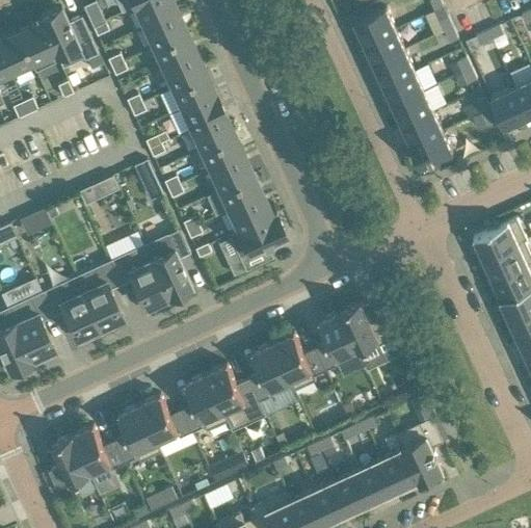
[(143,28),(177,12),(170,0),(150,0),(134,7),(143,28)]
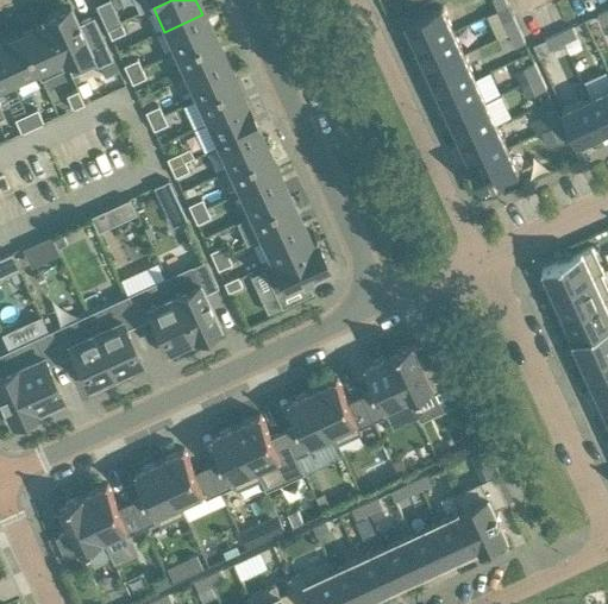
[(493,0),(499,13),(508,8),(503,0),(493,0)]
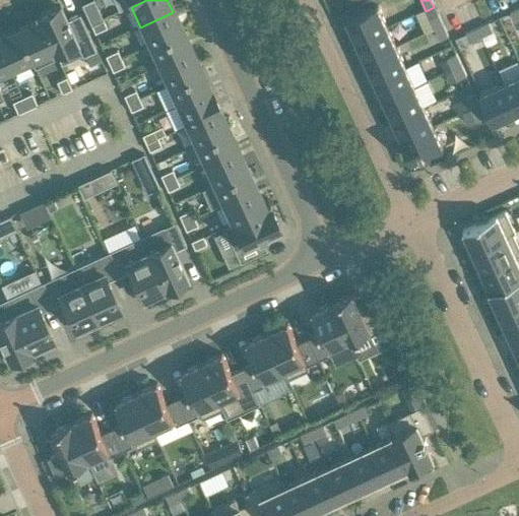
[(90,27),(102,22),(91,1),(80,6),(90,27)]
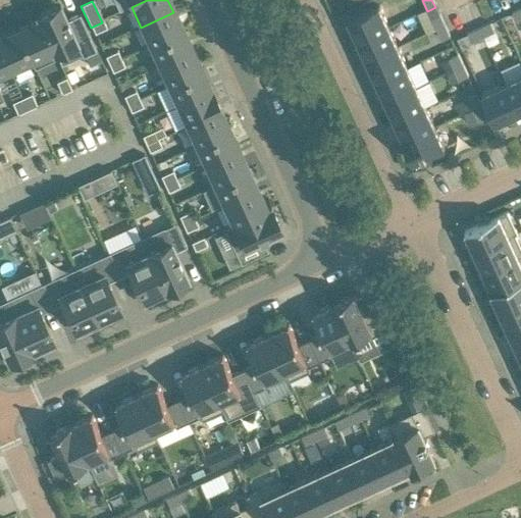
[(37,17),(56,60),(57,60),(54,54),(74,45),(82,59),(95,53),(79,16),(65,22),(59,7),(37,17)]
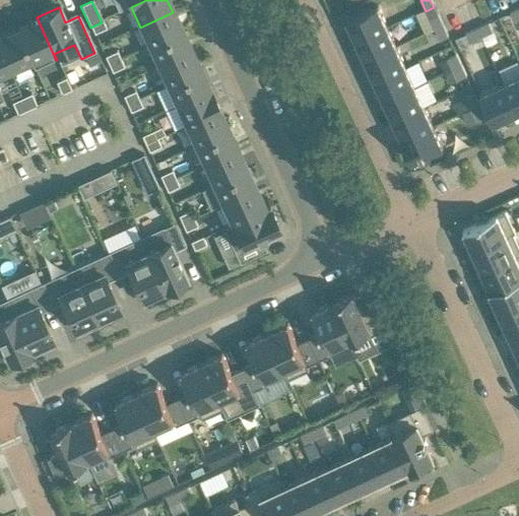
[(357,45),(387,30),(377,8),(346,22),(350,30),(357,45)]
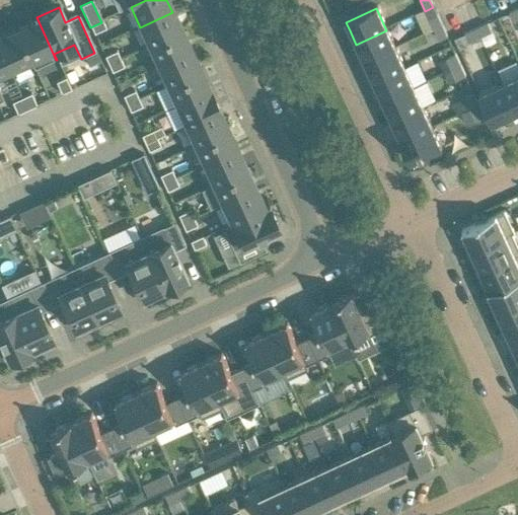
[(512,22),(517,19),(517,10),(509,15),(510,18),(512,22)]
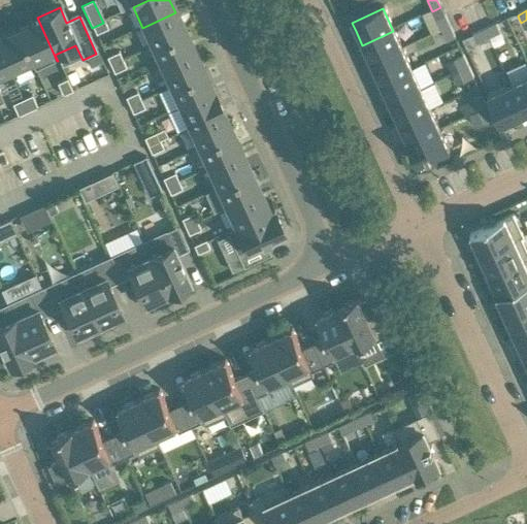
[(152,47),(185,32),(175,12),(142,28),(152,47)]
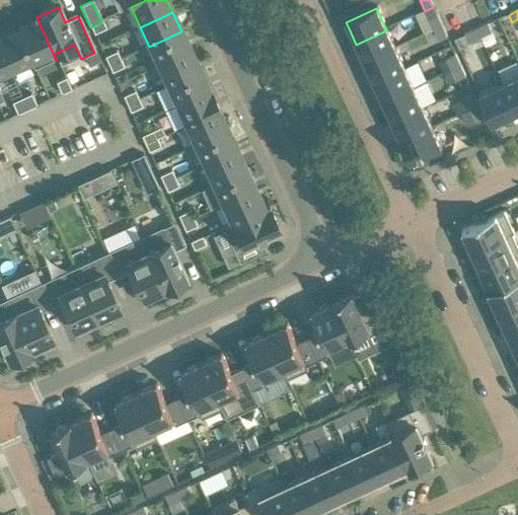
[(434,30),(442,27),(437,16),(429,20),(431,23),(434,30)]
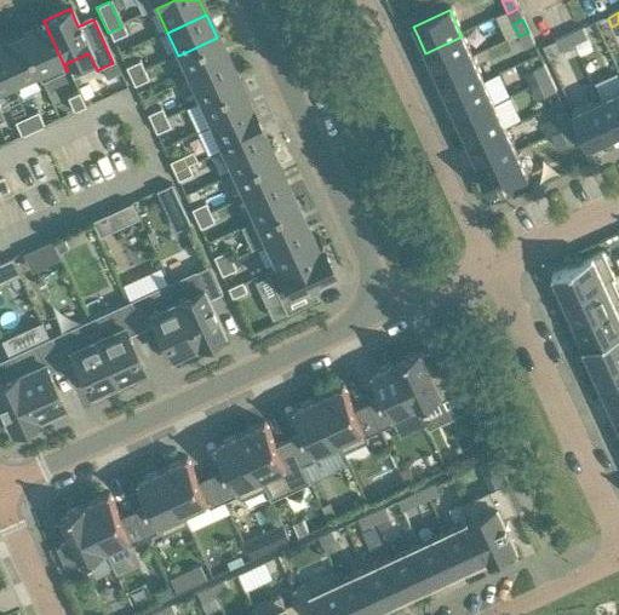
[(67,72),(44,21),(43,22),(45,26),(19,38),(40,84),(67,72)]
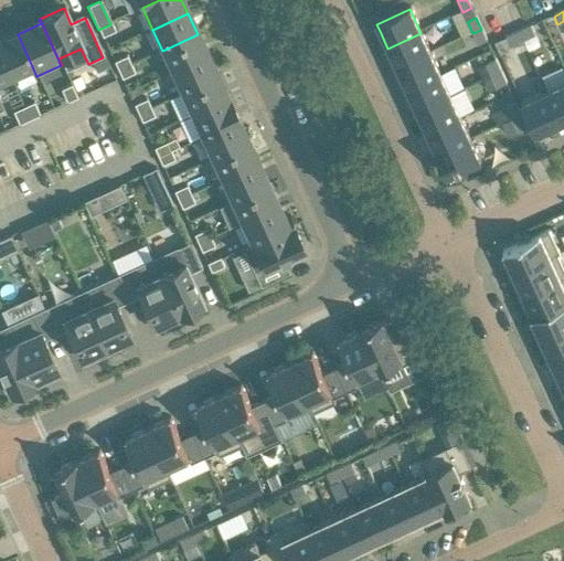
[(98,30),(102,39),(115,32),(110,24),(98,30)]
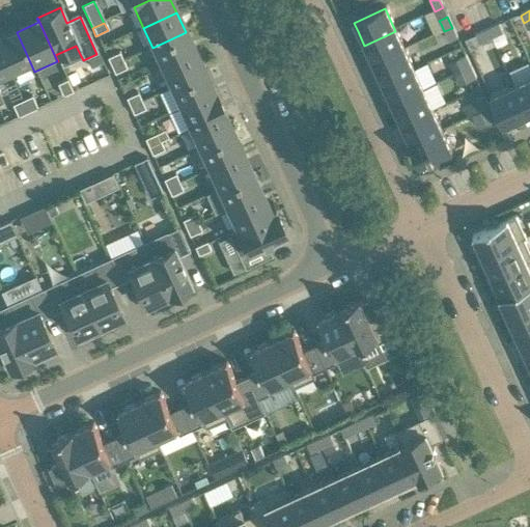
[(491,38),(502,33),(498,26),(486,31),(489,34),(491,38)]
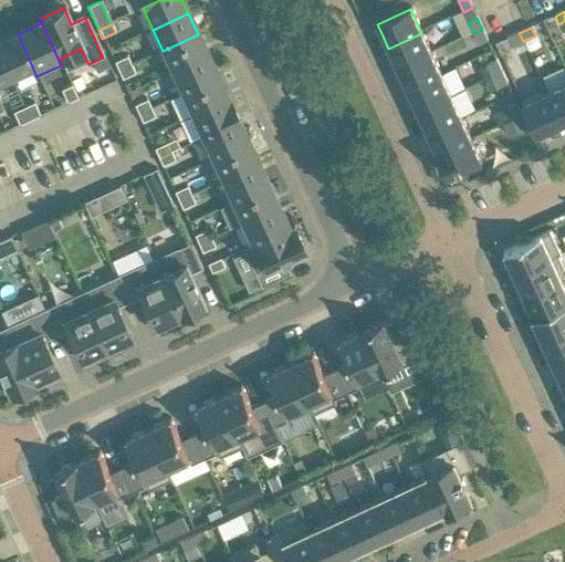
[(479,45),(488,42),(482,30),(473,33),(477,40),(479,45)]
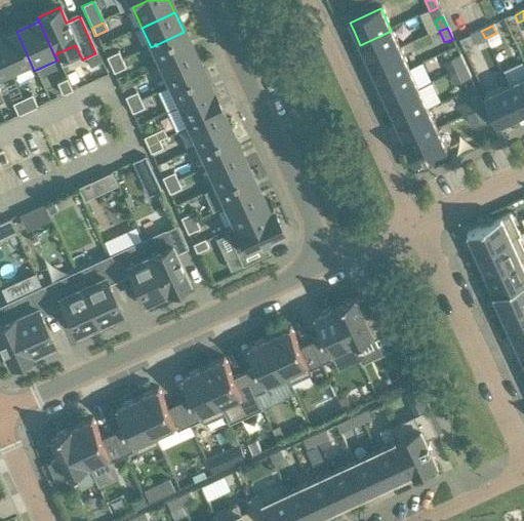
[(369,65),(400,50),(391,31),(360,45),(363,51),(369,65)]
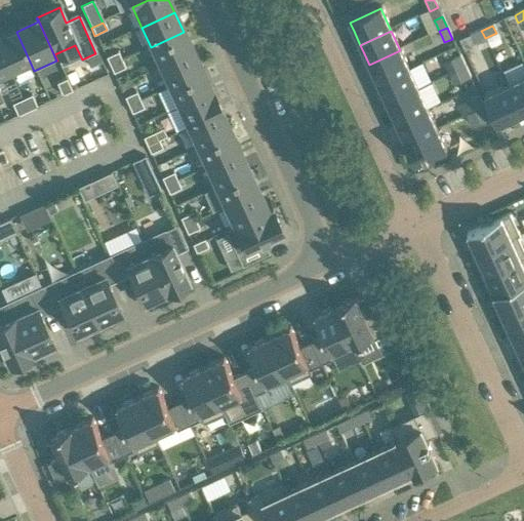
[(474,43),(485,38),(483,34),(481,31),(470,36),(472,40),(474,43)]
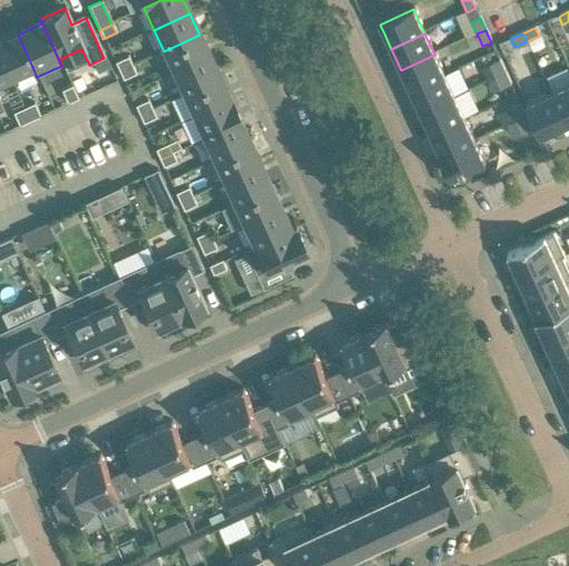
[(37,77),(18,35),(0,42),(0,60),(8,78),(31,67),(37,77)]
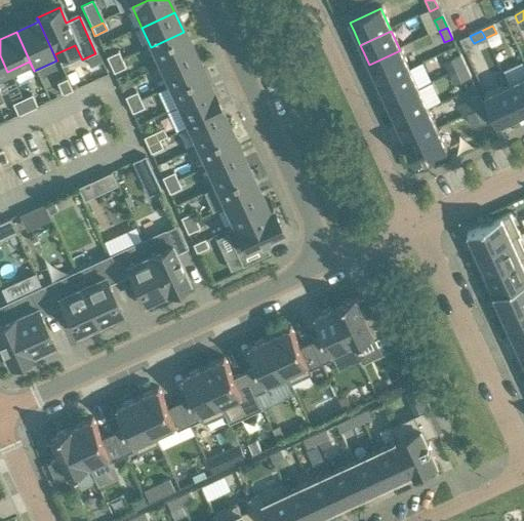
[(160,68),(193,52),(184,32),(151,47),(160,68)]
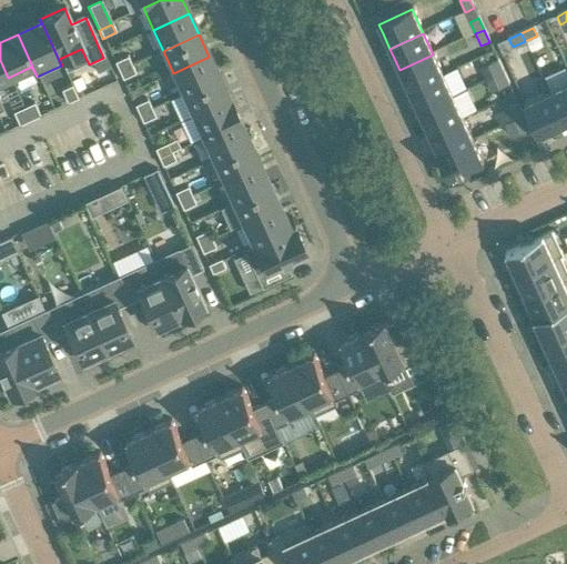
[(409,92),(443,77),(433,54),(400,70),(401,74),(409,92)]
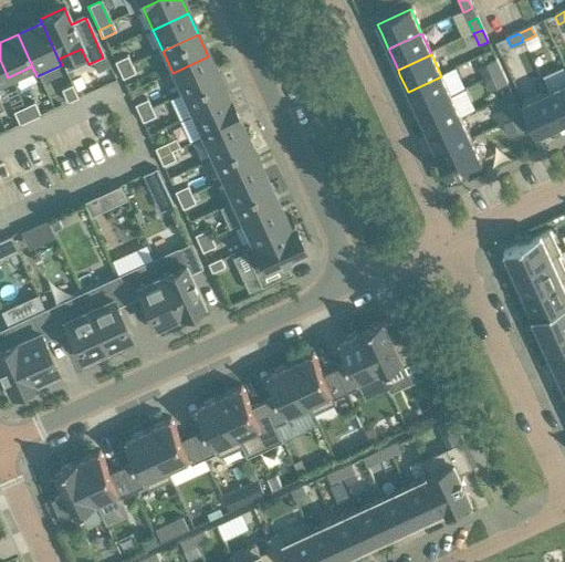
[(182,95),(218,79),(208,56),(173,73),(182,95)]
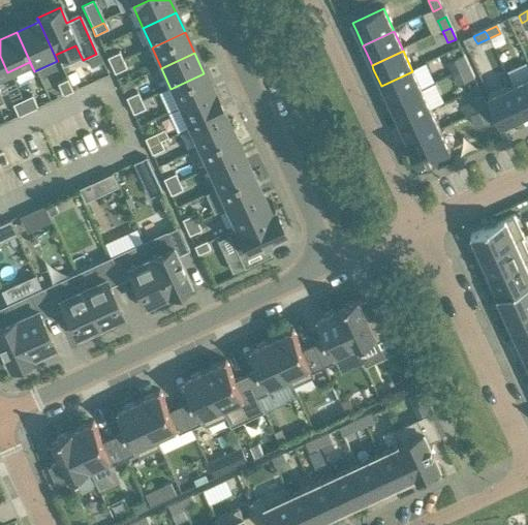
[(110,67),(122,62),(118,54),(105,59),(110,67)]
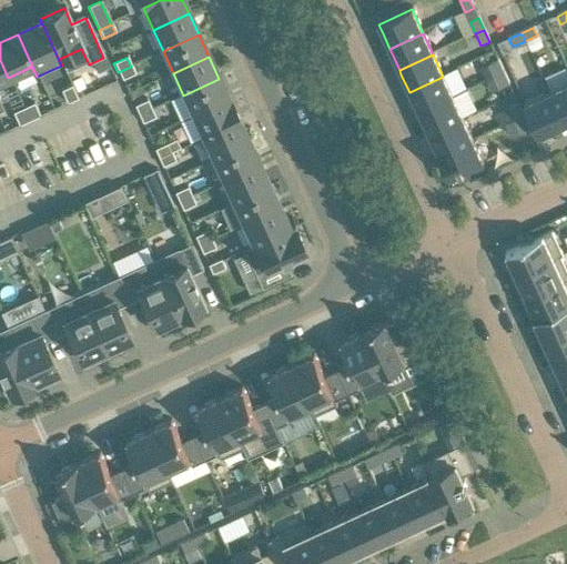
[(495,77),(504,73),(498,61),(494,63),(489,66),(495,77)]
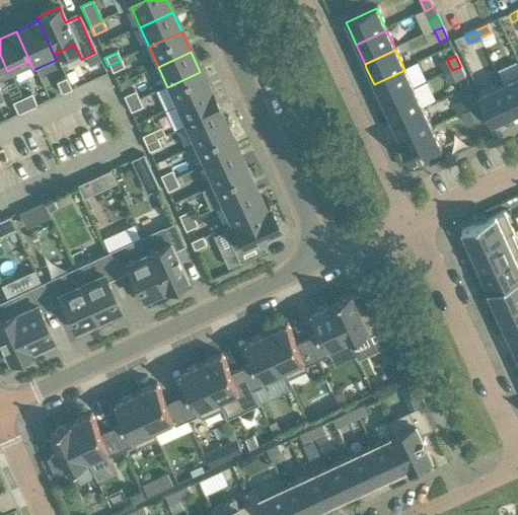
[(120,61),(107,66),(111,74),(123,68),(120,61)]
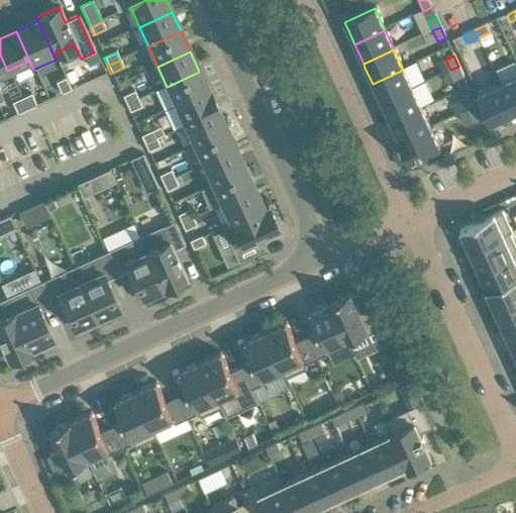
[(403,70),(373,84),(374,87),(382,104),(412,89),(412,88),(424,82),(416,64),(403,70)]
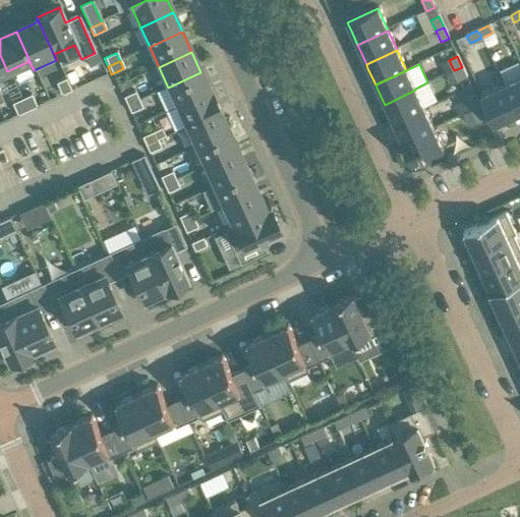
[(459,81),(463,80),(467,78),(462,67),(454,70),(459,81)]
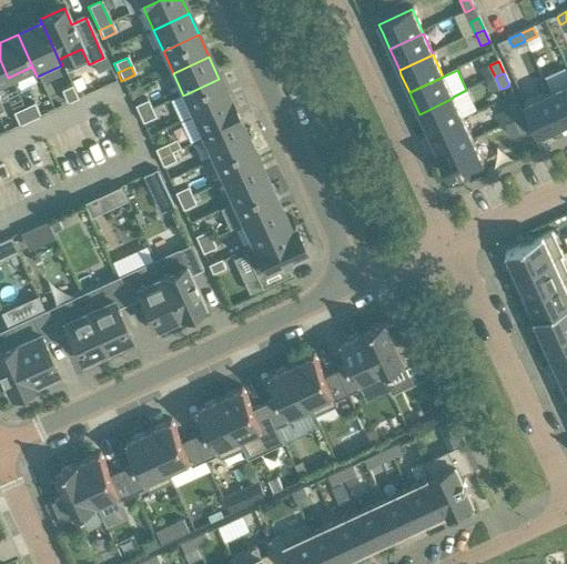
[(193,117),(229,100),(219,79),(183,96),(193,117)]
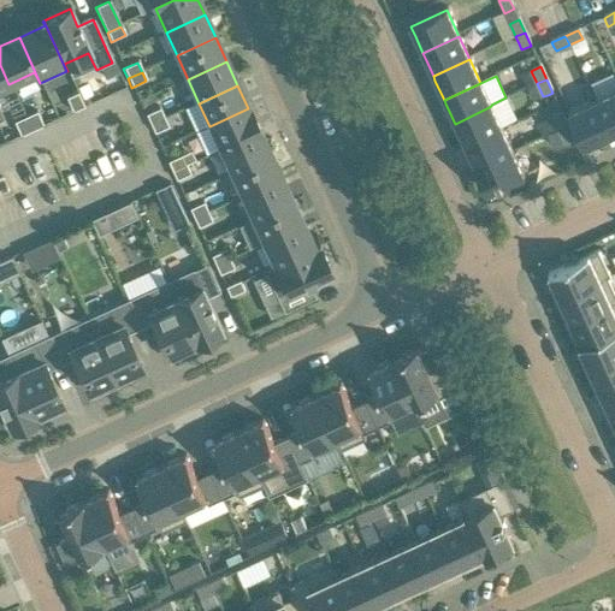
[(610,137),(614,134),(614,93),(595,102),(597,108),(610,137)]
